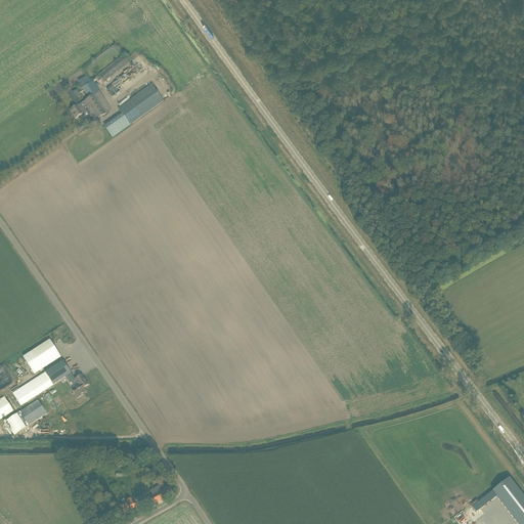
[(98,75),(104,82),(129,62),(123,55),(98,75)]
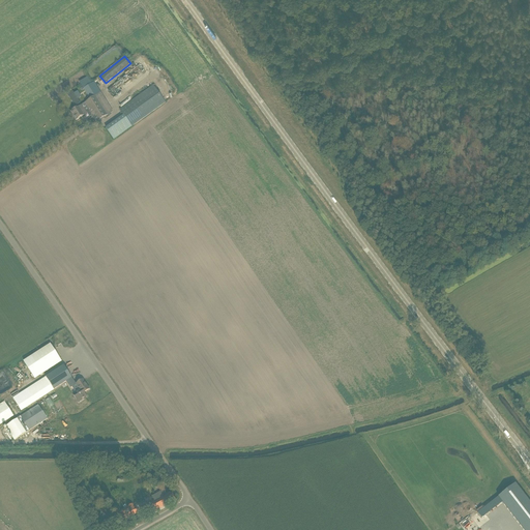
[(71,113),(76,120),(87,113),(89,116),(91,115),(96,122),(101,119),(112,113),(100,94),(93,82),(91,83),(88,78),(78,84),(82,91),(84,89),(91,100),(76,110),(71,113)]
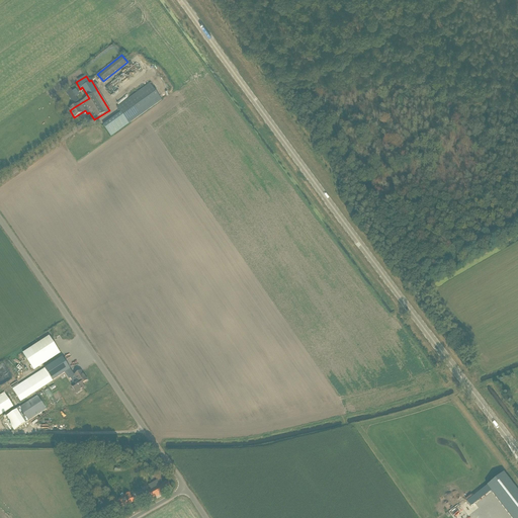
[(120,112),(103,125),(111,137),(162,101),(150,84),(116,107),(120,112)]
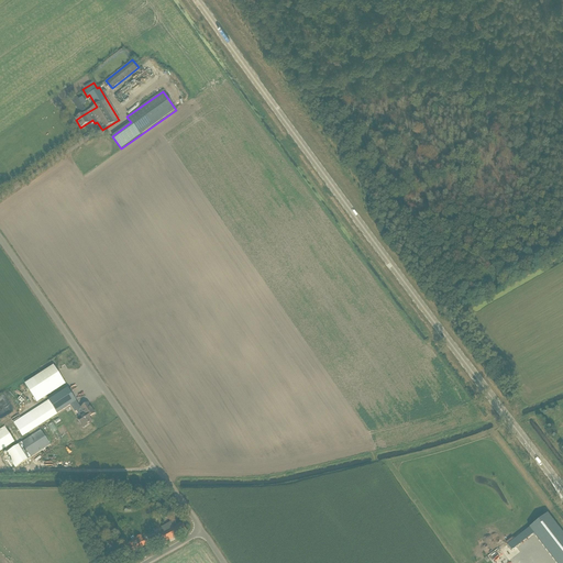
[(78,113),(84,110),(76,97),(70,100),(78,113)]
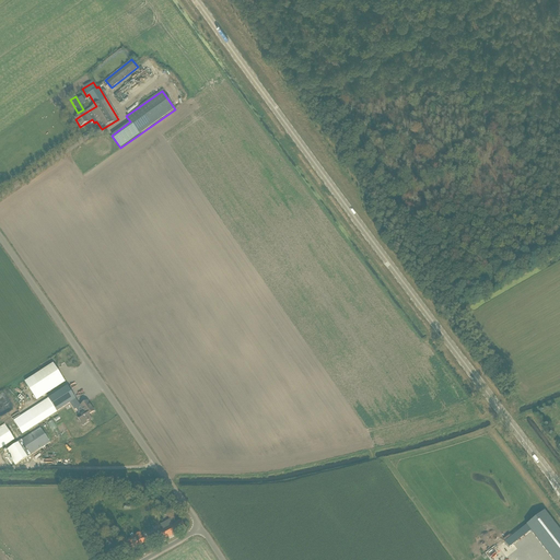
[(36,399),(63,381),(53,364),(25,383),(36,399)]
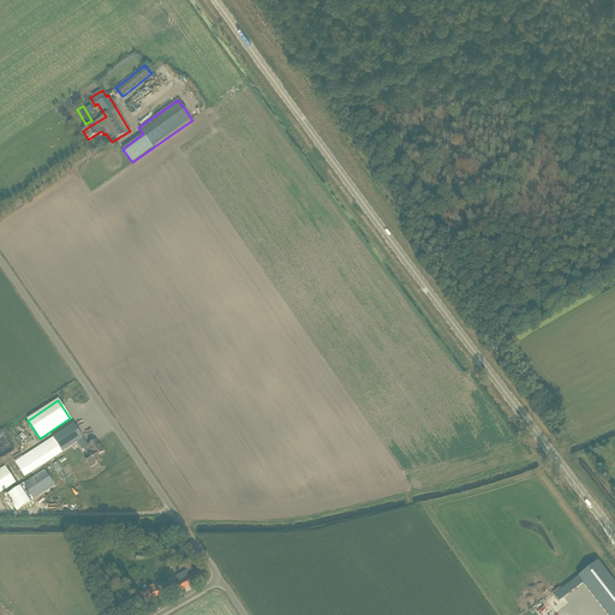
[(53,439),(16,463),(24,477),(83,439),(75,424),(53,439)]
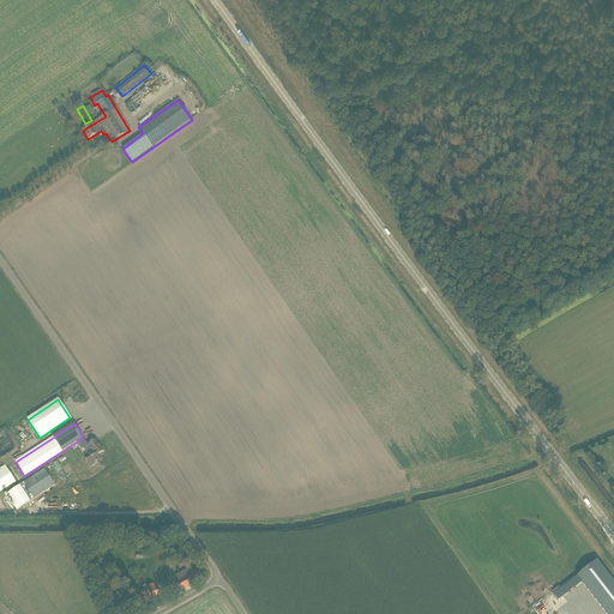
[(96,440),(88,446),(92,452),(85,458),(91,467),(101,459),(97,456),(103,451),(96,440)]
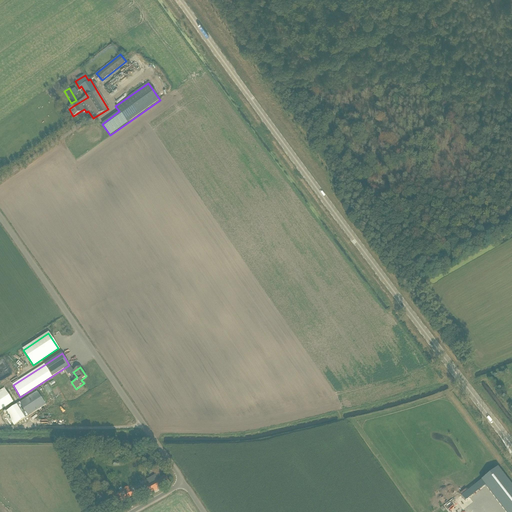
[(4,388),(0,390),(0,410),(13,402),(4,388)]
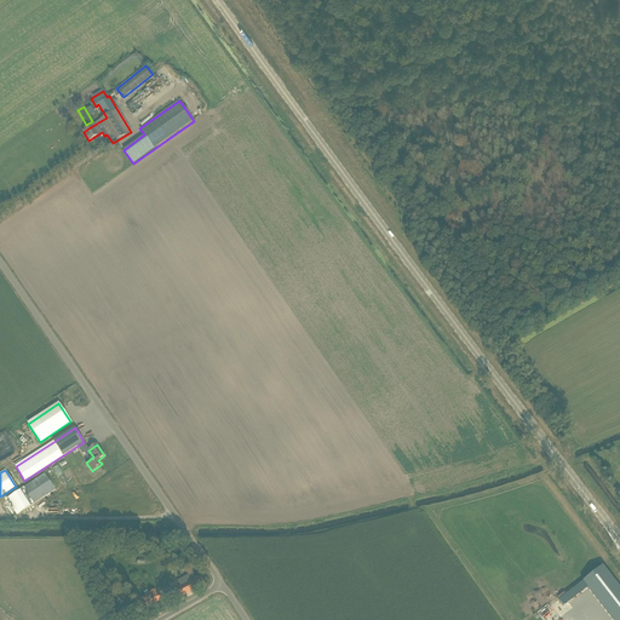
[(45,474),(6,499),(17,516),(56,491),(45,474)]
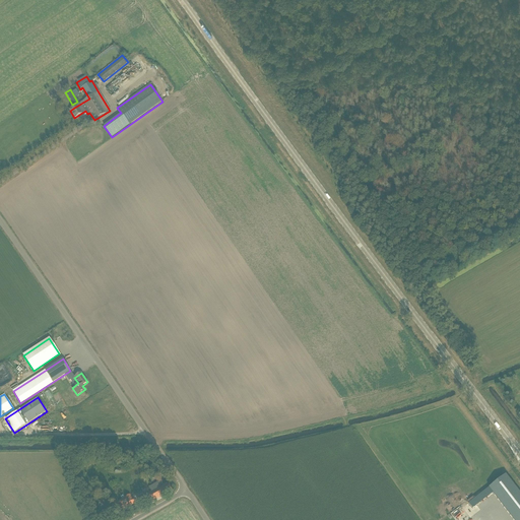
[(519,519),(519,494),(506,475),(489,489),(493,494),(513,519),(519,519)]
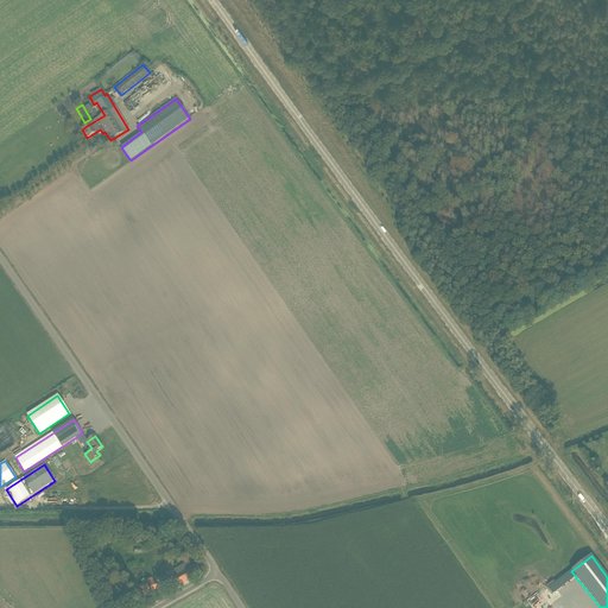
[(177,575),(172,578),(173,581),(177,586),(177,587),(202,574),(196,564),(191,568),(189,569),(187,564),(175,570),(177,575)]
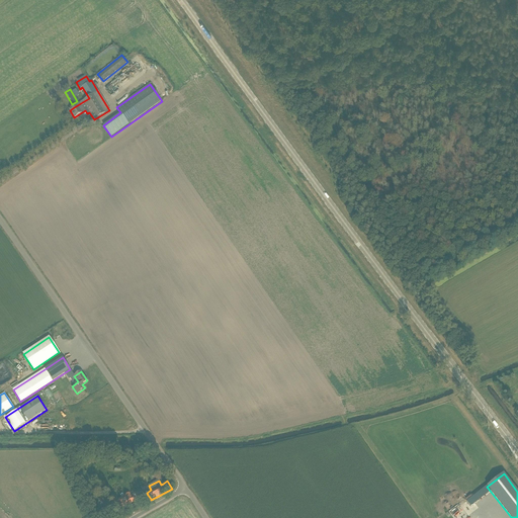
[(124,496),(118,500),(120,503),(119,504),(122,508),(135,501),(133,498),(132,497),(130,493),(124,496)]
